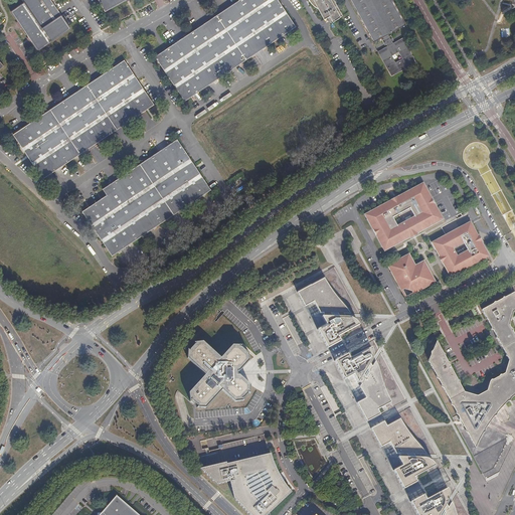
[(35,48),(70,29),(63,17),(56,8),(51,0),(21,0),(23,2),(10,10),(35,48)]
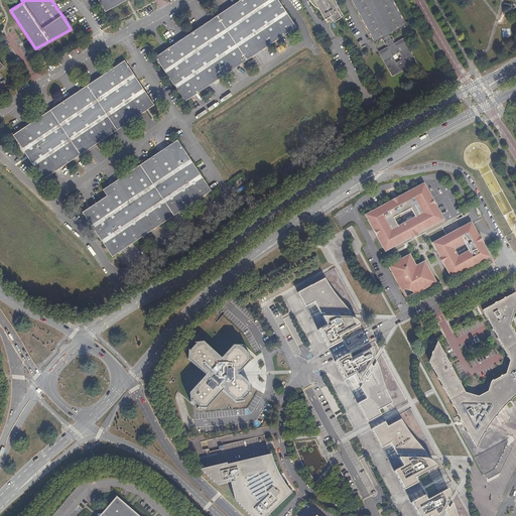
[(99,0),(101,2),(106,11),(125,0),(99,0)]
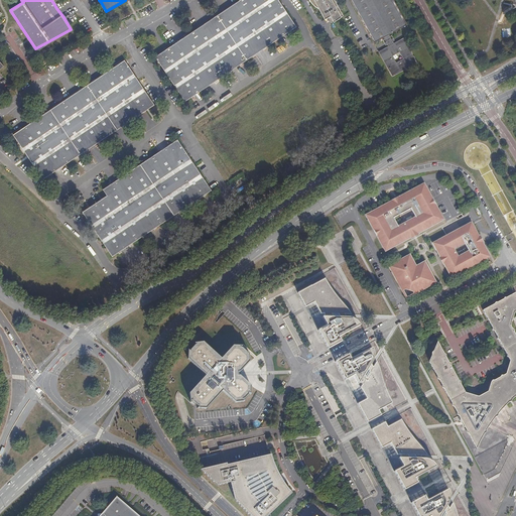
[(276,0),(240,0),(155,56),(184,101),(295,28),(276,0)]
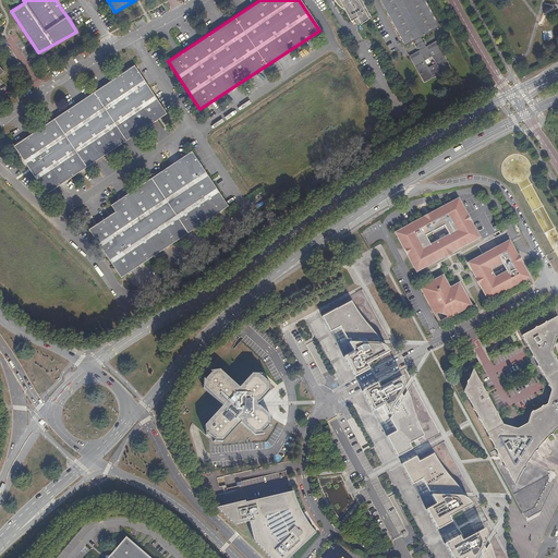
[(332,2),(341,9),(347,20),(354,15),(356,21),(367,15),(359,0),(331,0),(332,2)]
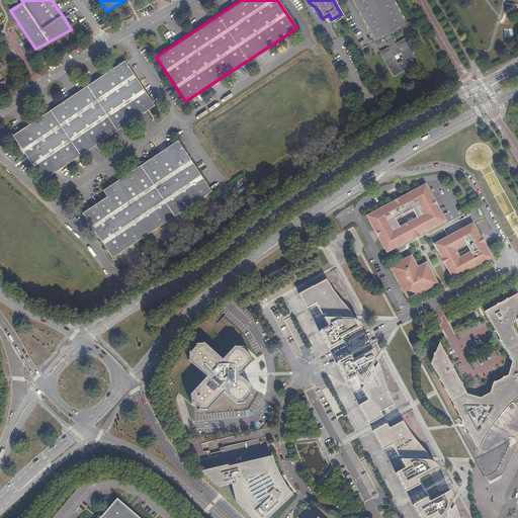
[(417,63),(415,59),(412,53),(405,38),(396,44),(395,41),(396,40),(393,34),(409,25),(395,0),(350,0),(373,44),(385,37),(387,42),(385,44),(387,46),(389,45),(390,47),(383,50),(379,52),(381,56),(385,64),(393,76),(412,66),(417,63)]
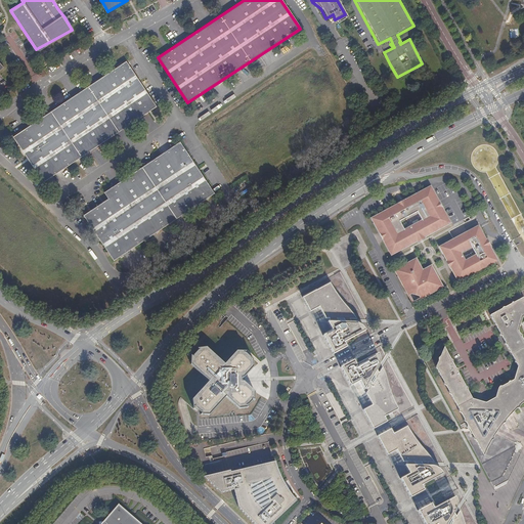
[(157,106),(126,60),(12,136),(43,182),(157,106)]
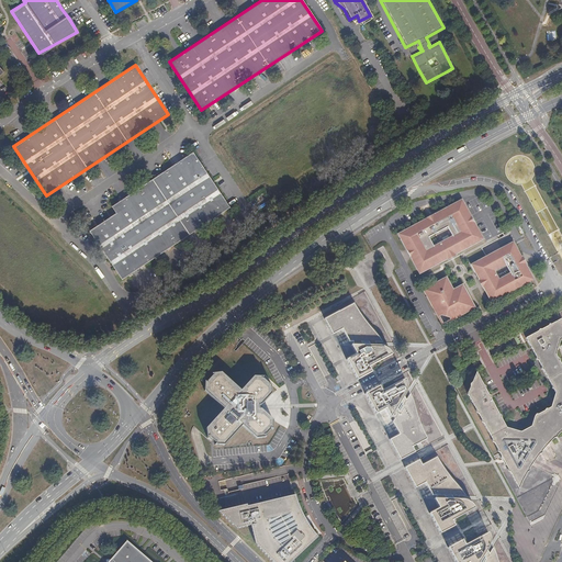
[(112,205),(116,212),(90,231),(122,279),(231,206),(193,152),(112,205)]
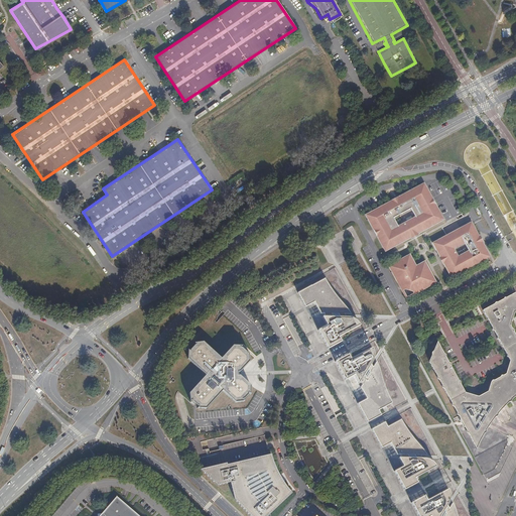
[(385,255),(444,224),(424,185),(365,218),(385,255)]
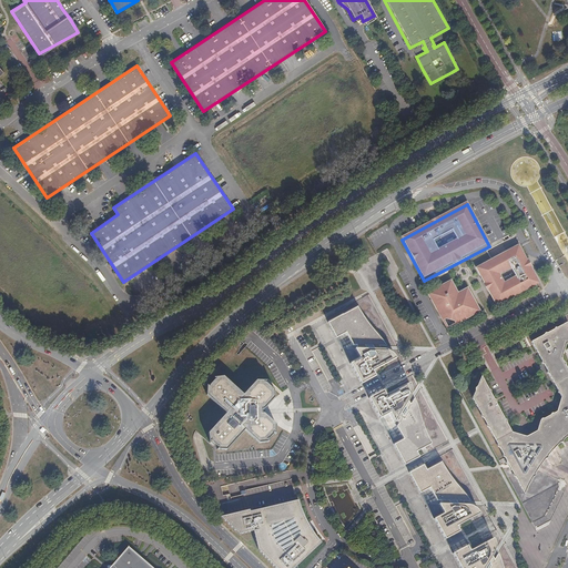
[(496,306),(540,283),(519,244),(476,267),(496,306)]
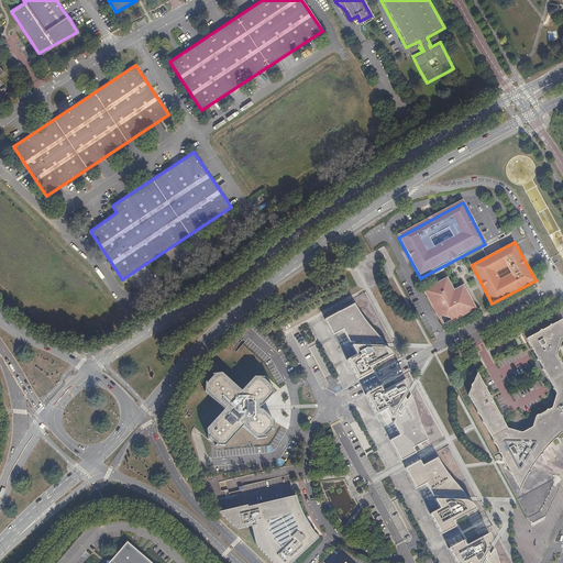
[(465,316),(478,309),(459,273),(424,290),(433,306),(434,308),(435,310),(438,311),(439,312),(441,313),(442,315),(444,316),(445,316),(448,317),(450,318),(452,318),(454,318),(456,318),(460,318),(462,317),(463,317),(465,316)]
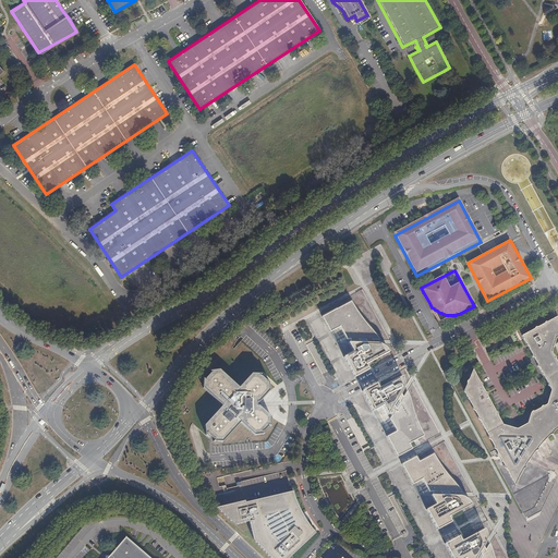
[(354,311),(350,301),(322,316),(330,331),(339,327),(347,341),(351,341),(351,346),(349,346),(353,352),(344,358),(355,376),(368,370),(367,366),(389,354),(387,352),(386,350),(384,349),(380,348),(377,347),(371,347),(371,343),(380,343),(371,332),(364,325),(360,317),(354,311)]
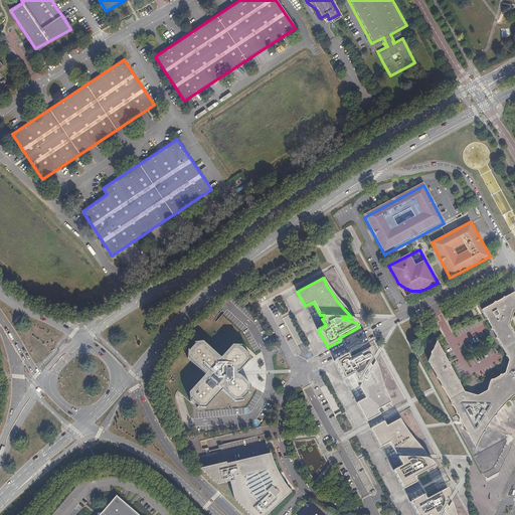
[(433,367),(477,448),(477,446),(479,441),(486,428),(488,426),(489,423),(493,418),(498,412),(503,407),(508,400),(514,395),(514,394),(514,336),(509,324),(513,312),(514,310),(514,293),(483,311),(509,357),(504,372),(490,380),(488,390),(477,396),(465,392),(439,345),(433,367)]
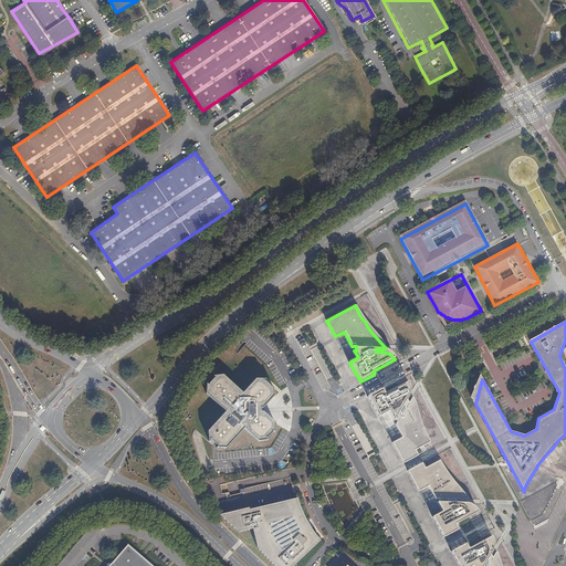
[(264,379),(265,377),(254,378),(241,395),(224,380),(213,381),(215,384),(209,390),(207,389),(208,400),(224,415),(210,430),(211,442),(212,440),(220,447),(219,448),(230,447),(243,431),(260,444),(271,443),(270,442),(276,435),(278,437),(276,426),(262,412),(261,412),(260,411),(260,410),(262,410),(274,395),(273,384),(272,385),(264,379)]
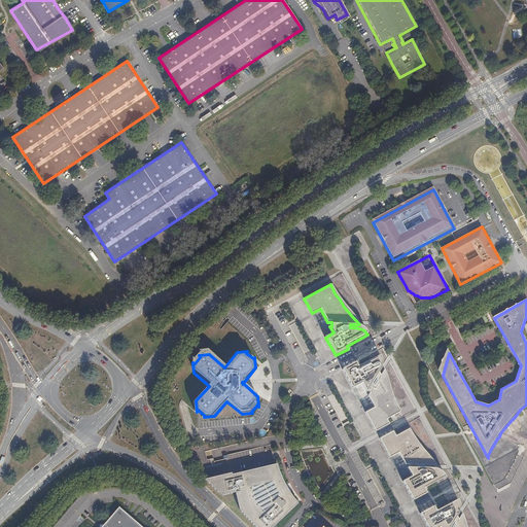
[(357,365),(355,362),(343,370),(352,388),(360,384),(364,391),(365,389),(369,390),(366,394),(374,408),(365,413),(376,430),(389,424),(387,420),(401,413),(395,402),(393,397),(389,390),(387,383),(385,376),(383,370),(383,366),(378,375),(375,373),(379,366),(380,364),(380,362),(380,360),(379,357),(378,354),(357,365)]
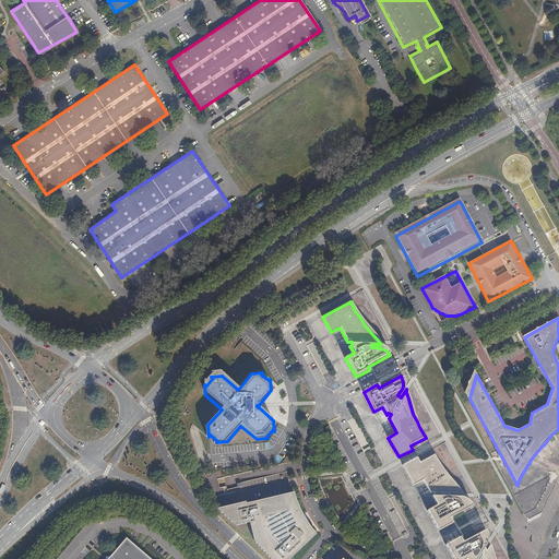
[(330,426),(326,427),(323,429),(326,435),(332,431),(330,426)]
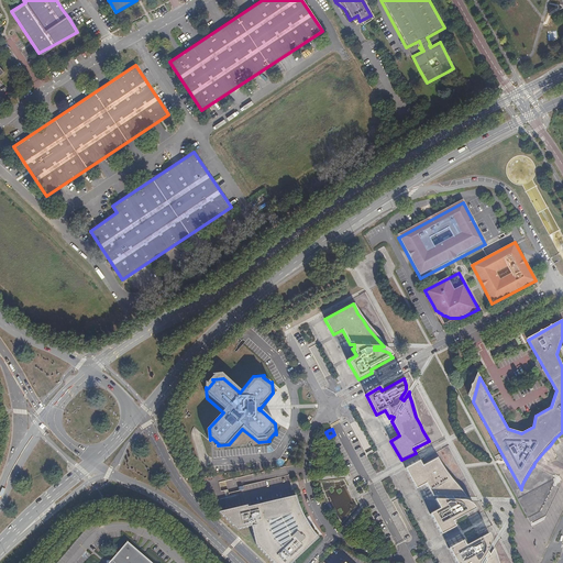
[(441,533),(455,526),(454,522),(475,510),(474,508),(473,506),(471,505),(468,504),(465,503),(456,503),(456,499),(464,499),(467,498),(457,487),(452,481),(446,475),(441,465),(437,456),(421,464),(419,461),(405,468),(416,488),(424,483),(432,497),(438,498),(437,501),(434,501),(439,509),(430,514),(441,533)]
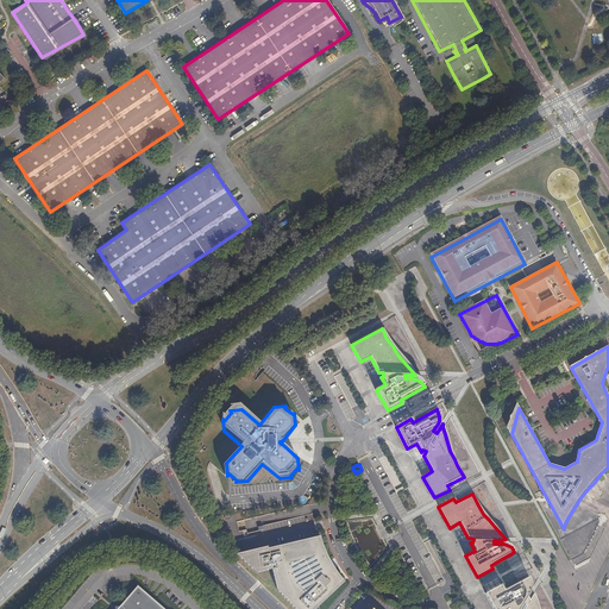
[(321,545),(320,539),(319,534),(319,531),(265,545),(265,544),(234,552),(256,570),(271,565),(276,585),(296,608),(308,608),(344,578),(334,567),(330,562),(326,556),(324,550),(321,545)]
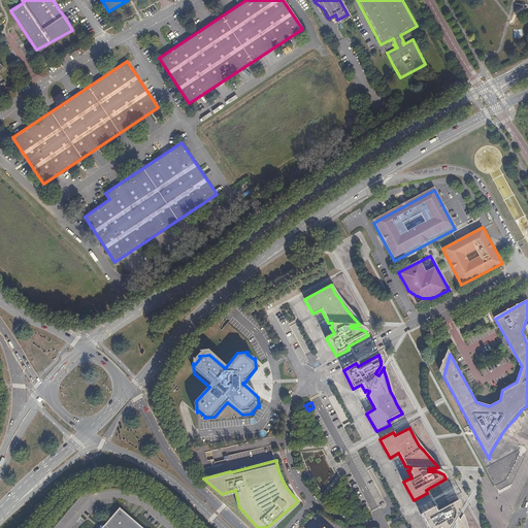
[(458,501),(457,498),(436,509),(434,506),(421,515),(428,527),(438,527),(439,527),(465,527),(464,523),(462,516),(461,510),(457,518),(454,517),(457,512),(457,509),(458,506),(458,503),(458,501)]
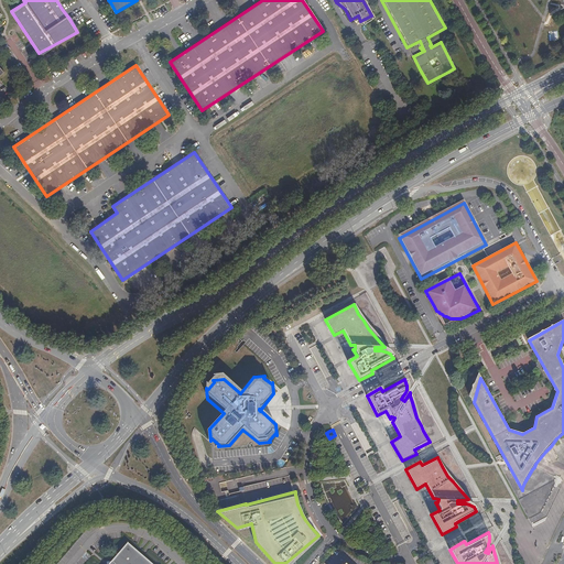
[(152,563),(128,543),(111,562),(110,561),(106,561),(106,563),(152,563)]
